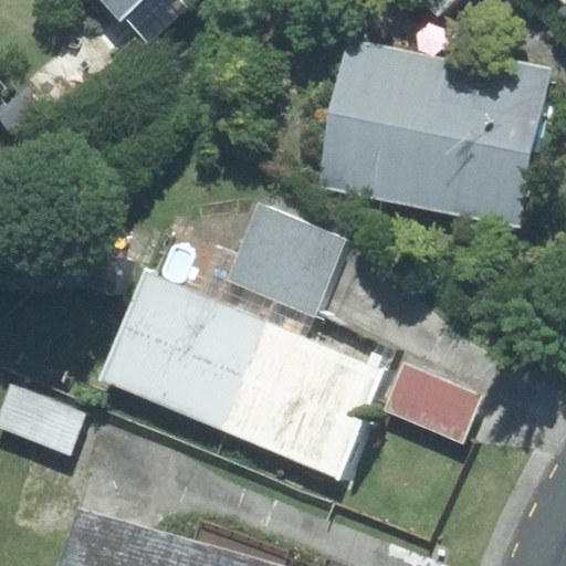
[(103,0),(119,17),(137,0),(103,0)]
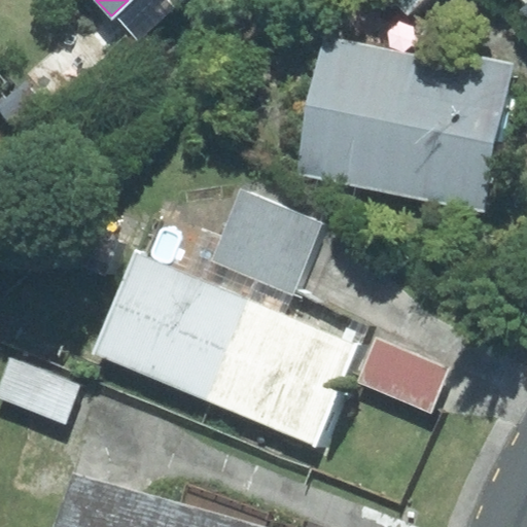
[(395,0),(408,13),(421,0),(395,0)]
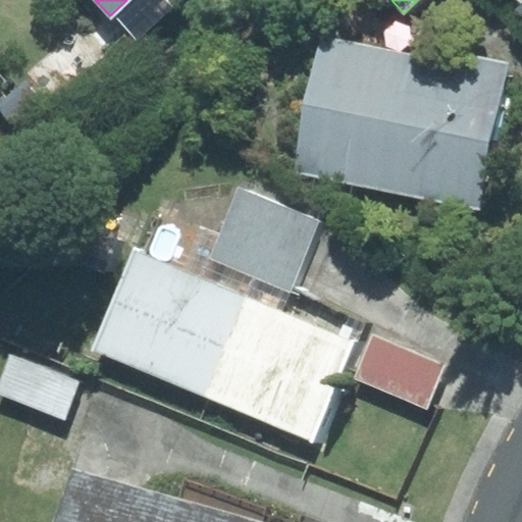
[(503,68),(319,35),(294,173),(477,207),(503,68)]
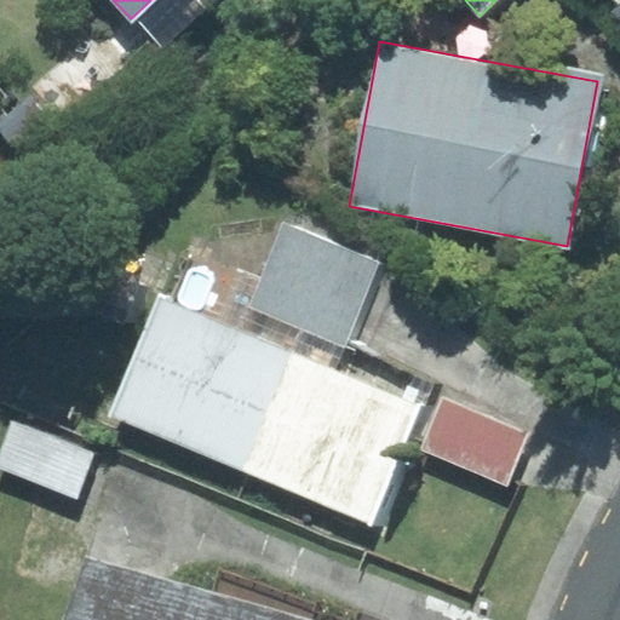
[(251,305),(346,346),(379,263),(282,224),(251,305)]
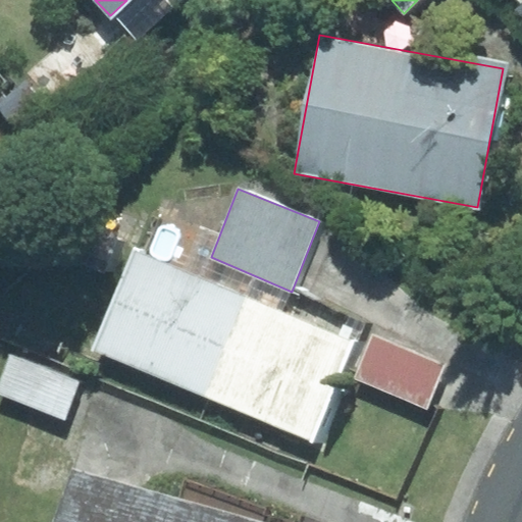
[(207,398),(249,298),(134,251),(92,351),(207,398)]
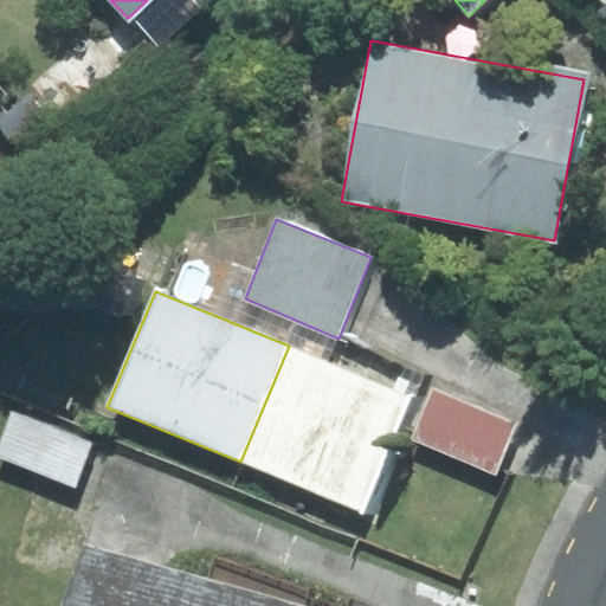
[(412,397),(289,346),(240,462),(362,513),(412,397)]
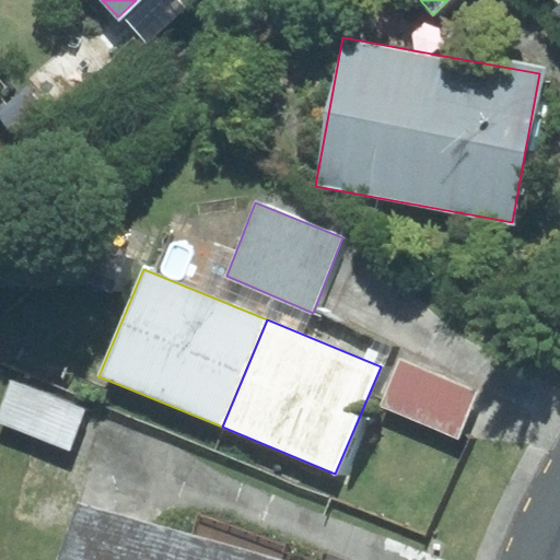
[(477,391),(399,359),(381,407),(457,438),(477,391)]
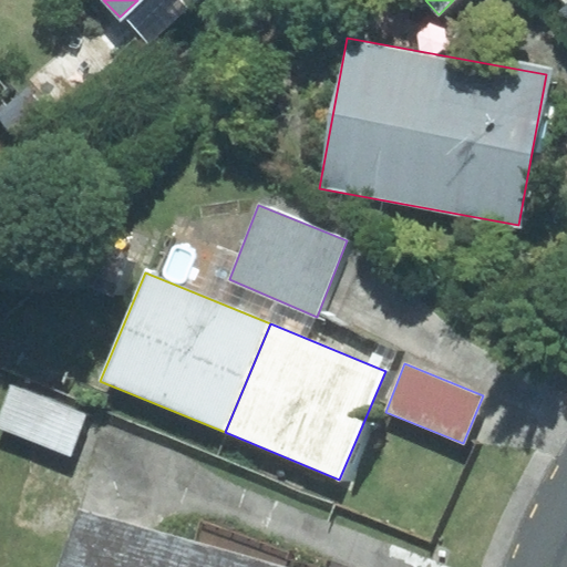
[(85,414),(11,385),(0,413),(0,428),(70,455),(85,414)]
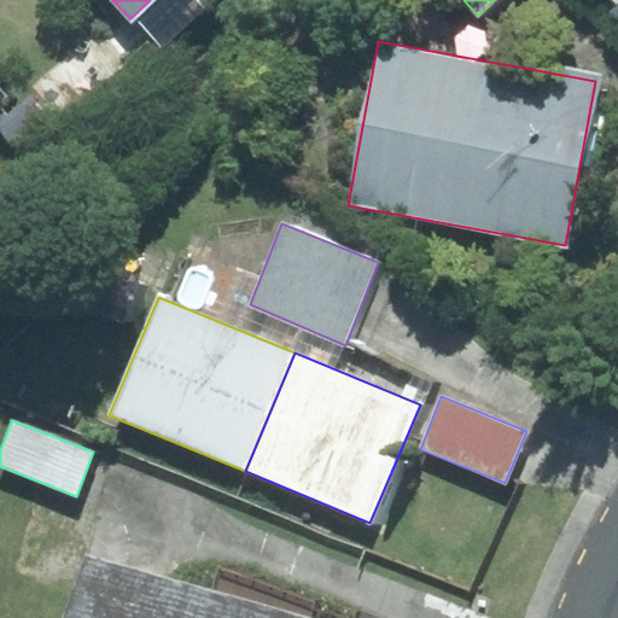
[(214,594),(86,559),(69,617),(356,617),(359,614),(219,576),(214,594)]
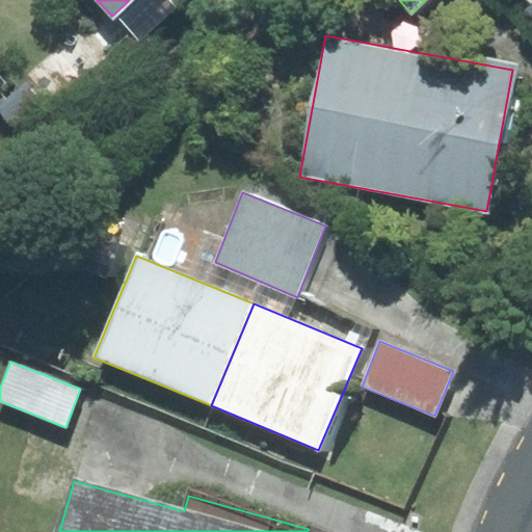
All buildings are outlined.
